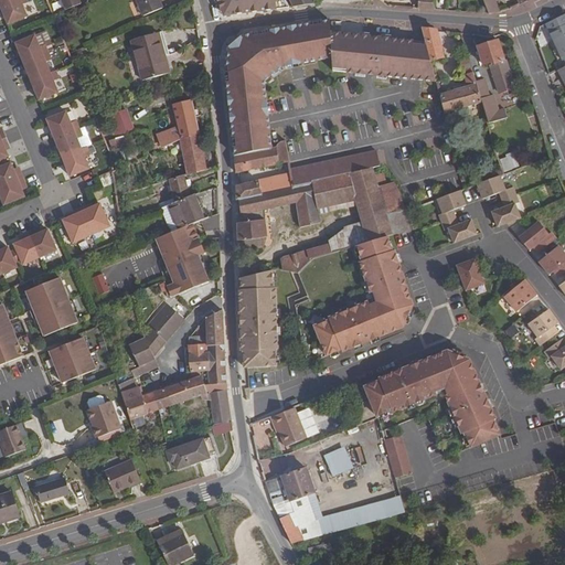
[(25,0),(11,0),(0,4),(0,7),(7,24),(27,17),(21,6),(27,3),(25,0)]
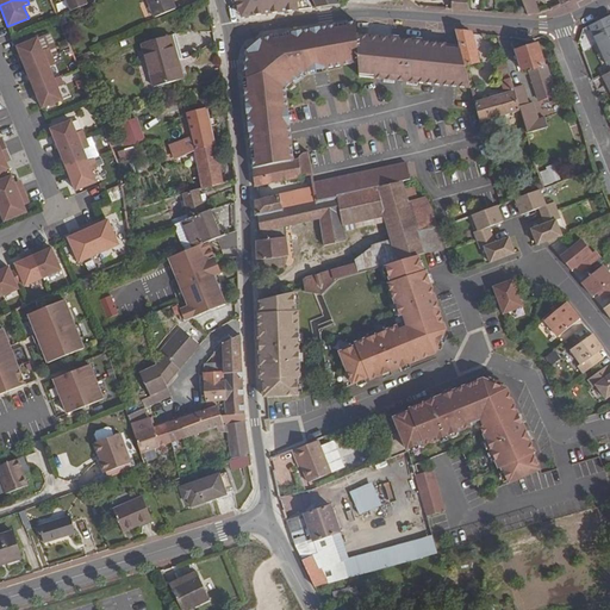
[(64,0),(70,12),(87,5),(85,0),(64,0)]
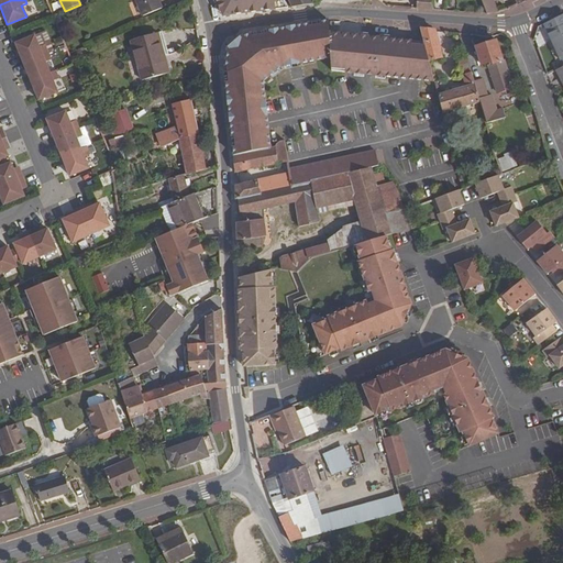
[(135,0),(143,17),(162,8),(157,0),(135,0)]
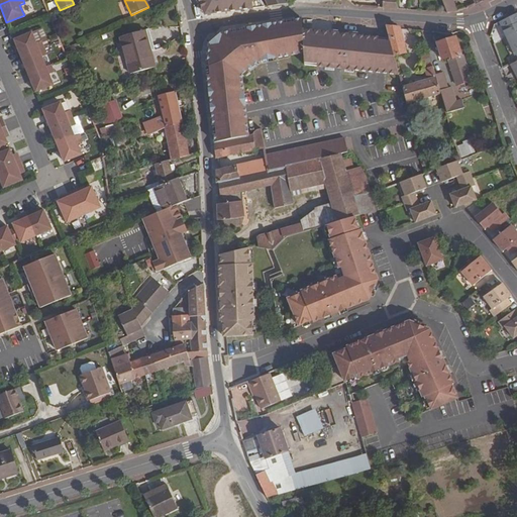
[(198,0),(205,15),(265,7),(261,0),(198,0)]
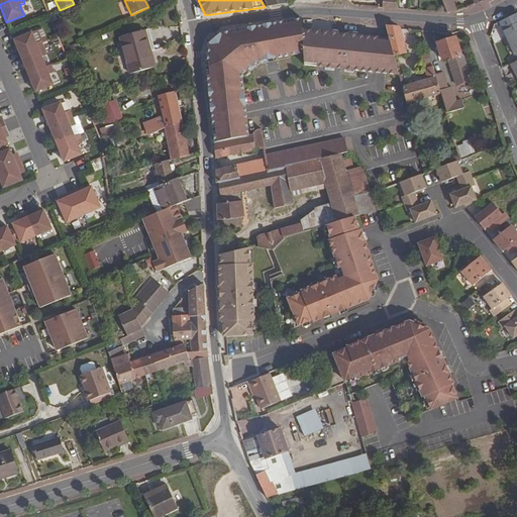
[(394,0),(383,0),(383,8),(399,9),(394,0)]
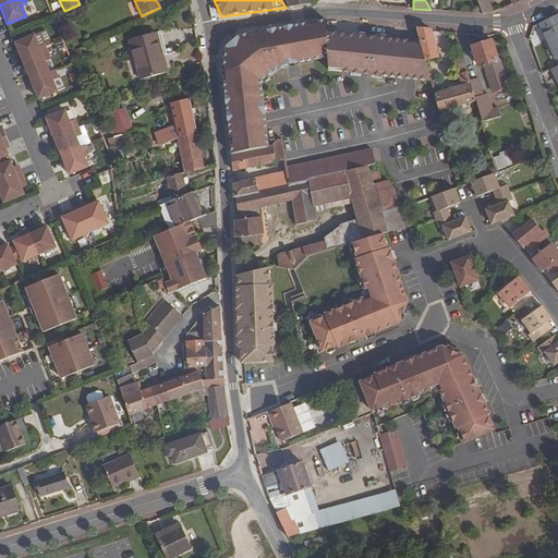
[(482,13),(494,11),(488,0),(476,0),(482,13)]
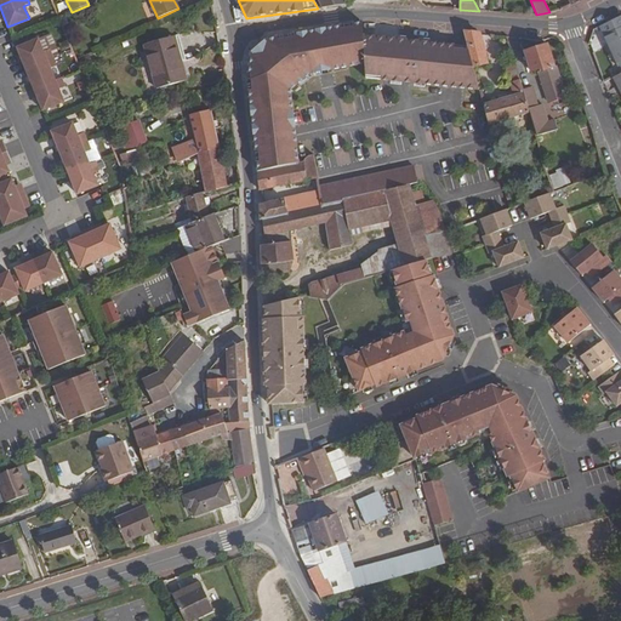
[(559,18),(571,13),(569,6),(557,10),(559,18)]
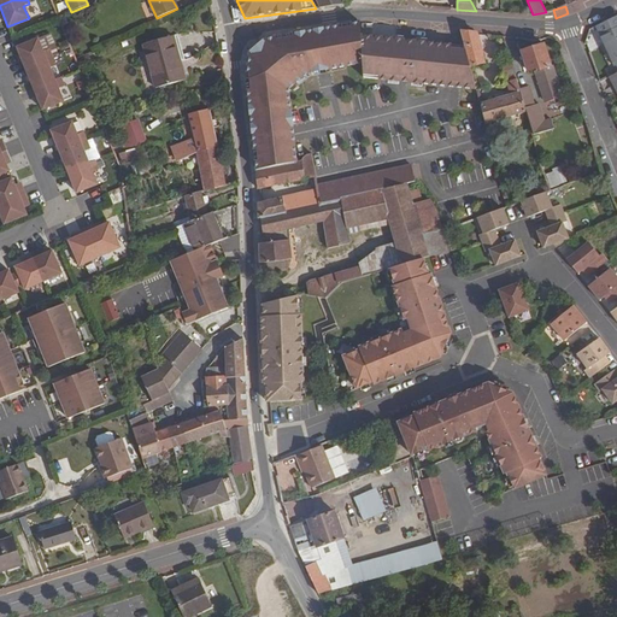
[(616,16),(595,27),(615,66),(616,65),(616,16)]
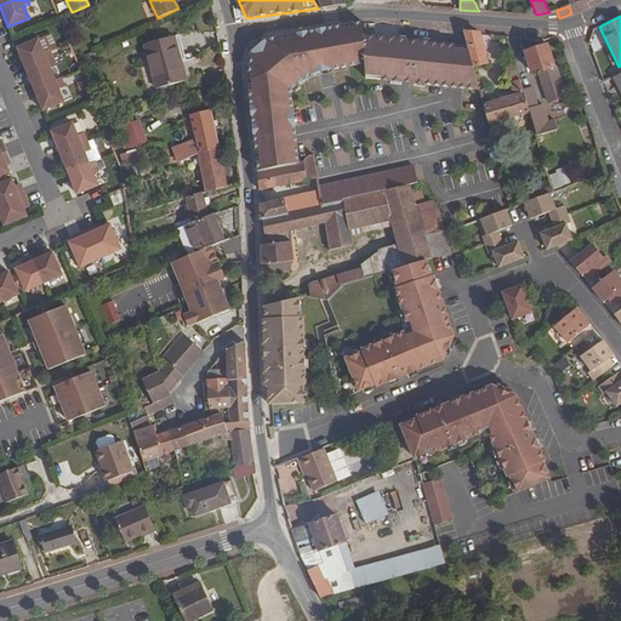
[(311,74),(365,66),(363,38),(363,24),(274,38),(265,41),(251,52),(248,81),(257,171),(300,164),(291,91),(311,74)]
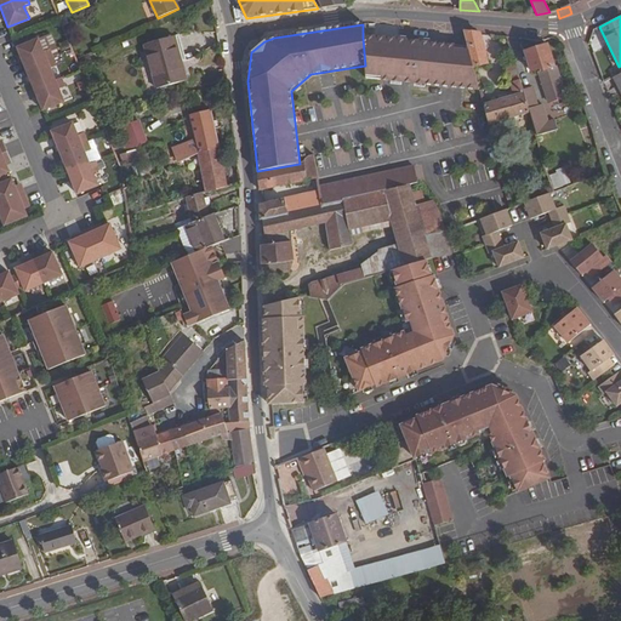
[(479,33),(463,32),(467,47),(473,67),(488,63),(479,33)]
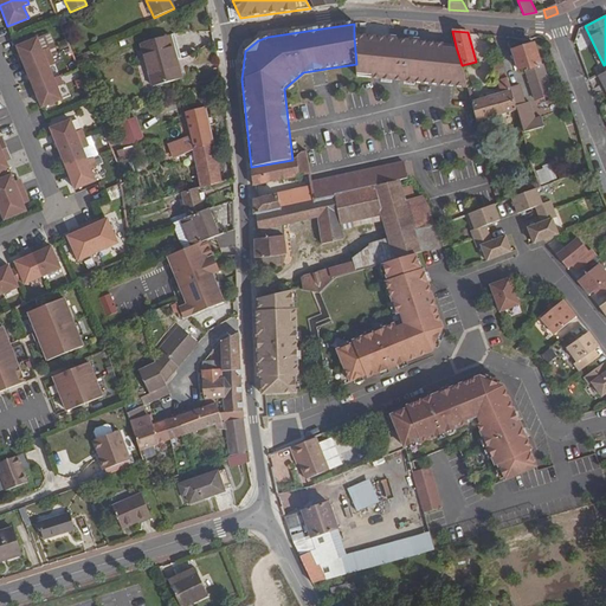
[(158,85),(182,78),(171,36),(141,44),(149,75),(155,73),(158,85)]
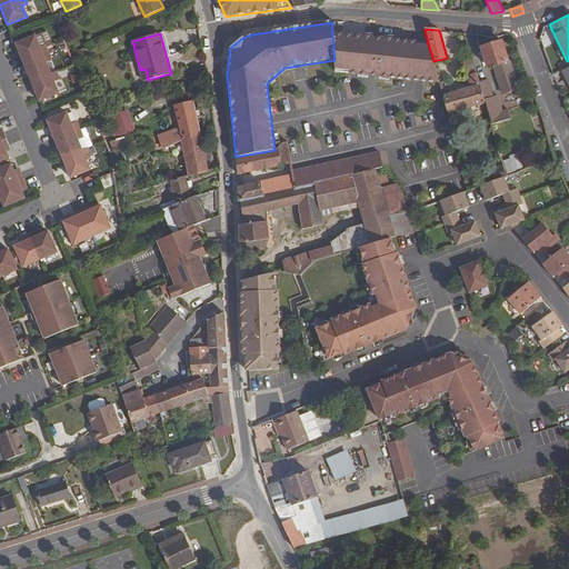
[(342,36),(332,35),(335,60),(336,73),(350,75),(350,71),(357,67),(341,41),(342,36)]
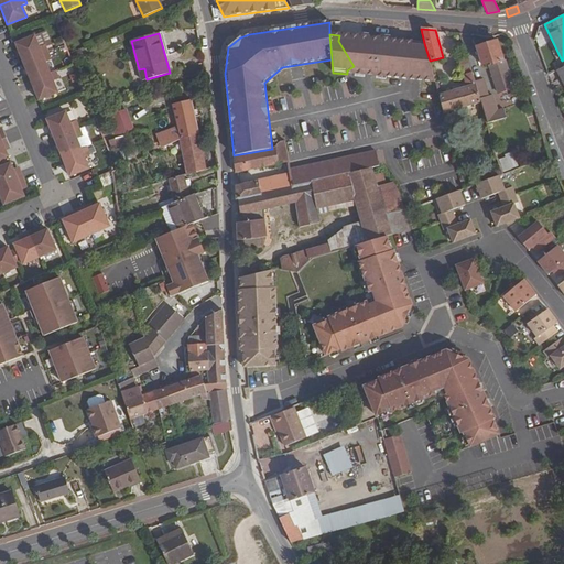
[(350,36),(339,35),(338,41),(354,66),(347,71),(347,74),(372,76),(350,40),(350,36)]
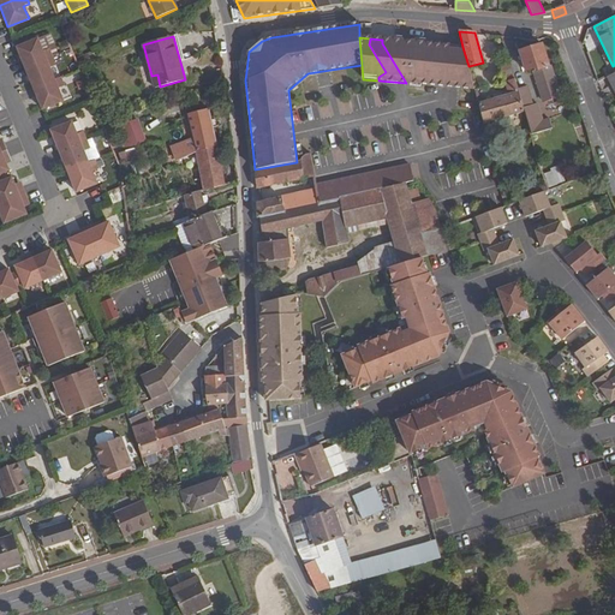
[(37,40),(16,48),(19,54),(25,69),(46,60),(52,58),(48,48),(42,51),(37,40)]
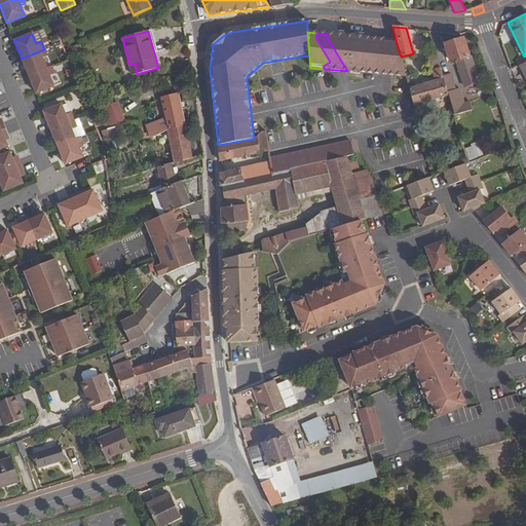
[(401,57),(396,40),(327,34),(327,37),(347,71),(406,77),(401,57)]
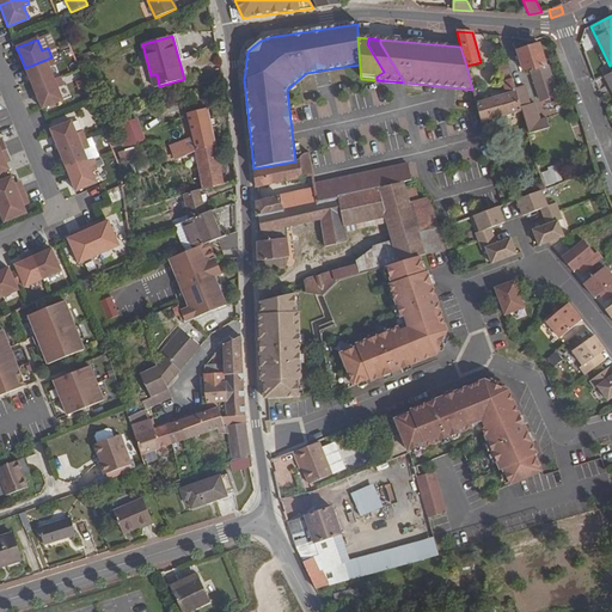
[(539,44),(516,50),(524,72),(530,69),(540,101),(554,97),(558,96),(548,66),(546,66),(544,55),(552,53),(549,42),(539,44)]
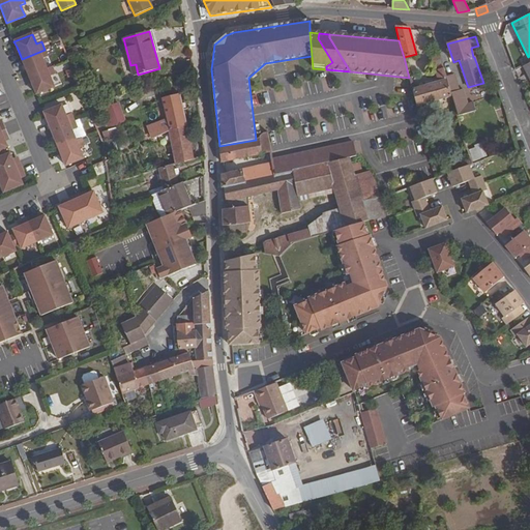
[(39,52),(22,59),(29,77),(52,67),(49,60),(43,62),(39,52)]
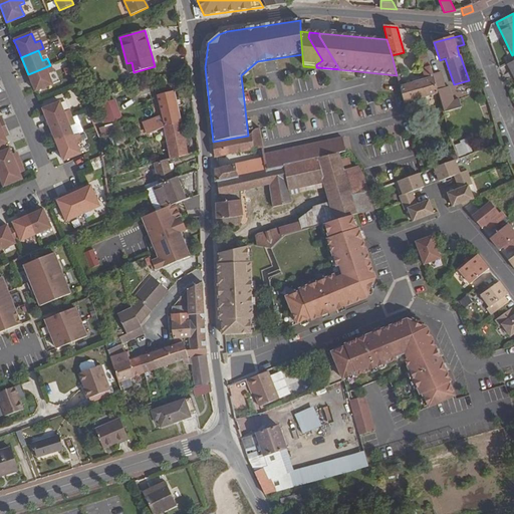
[(426,53),(414,56),(417,63),(420,62),(421,68),(430,66),(426,53)]
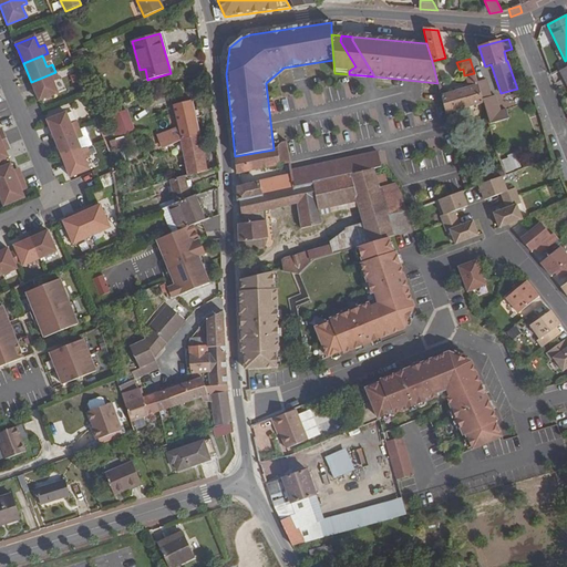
[(55,72),(31,82),(37,95),(39,102),(58,93),(53,82),(59,80),(55,72)]
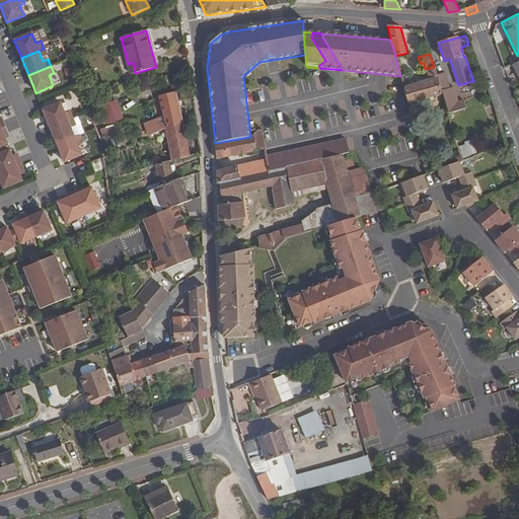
[(403,87),(409,105),(443,94),(437,77),(437,75),(434,67),(425,69),(429,79),(403,87)]
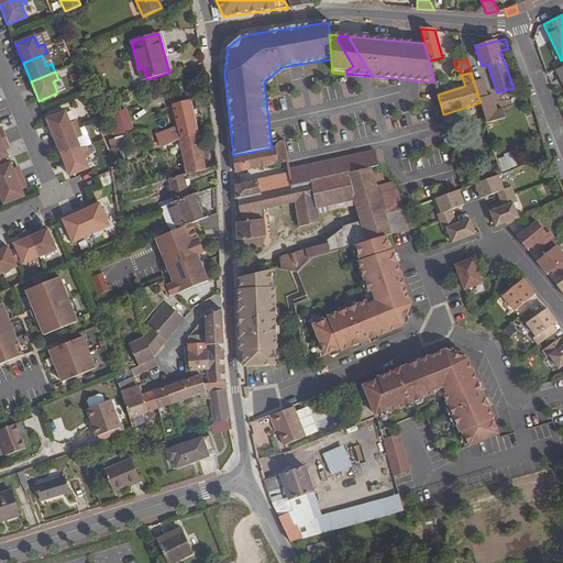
[(483,79),(474,81),(474,84),(481,102),(486,123),(506,118),(503,109),(497,110),(492,95),(488,96),(483,79)]
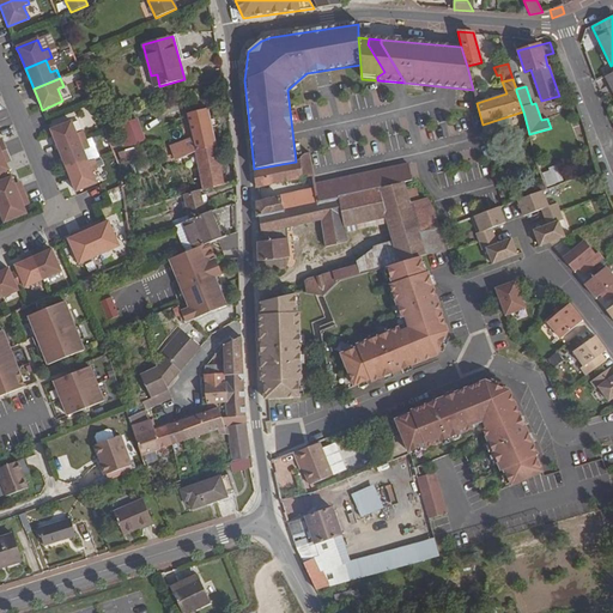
[(195,150),(217,145),(212,127),(217,126),(216,119),(211,120),(207,109),(187,114),(194,143),(174,151),(175,157),(170,158),(171,162),(195,151),(195,150)]
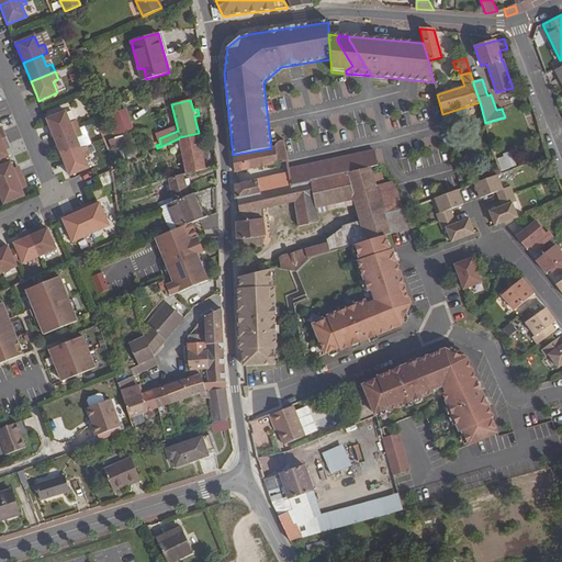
[(71,110),(46,120),(48,125),(54,138),(72,131),(68,120),(74,117),(71,110)]
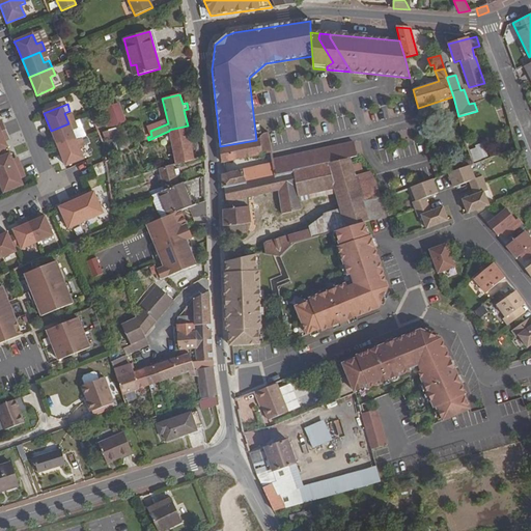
[(124,127),(127,126),(118,104),(101,110),(108,131),(124,127)]
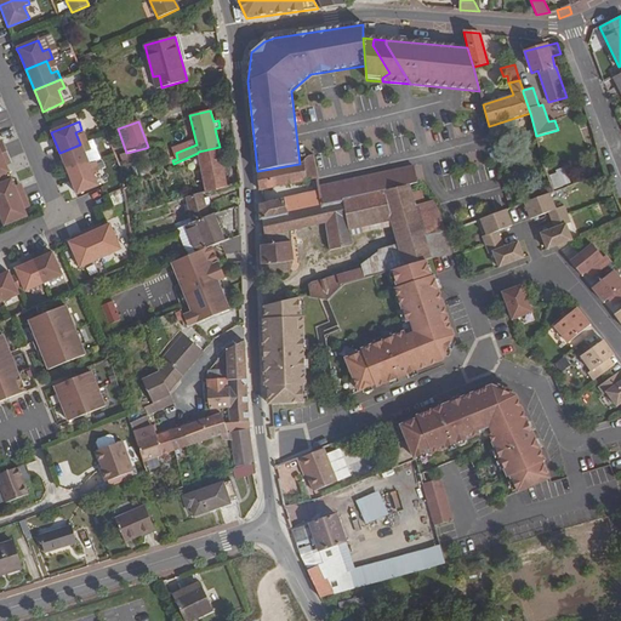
[(80,144),(60,153),(68,174),(96,163),(92,154),(86,157),(80,144)]
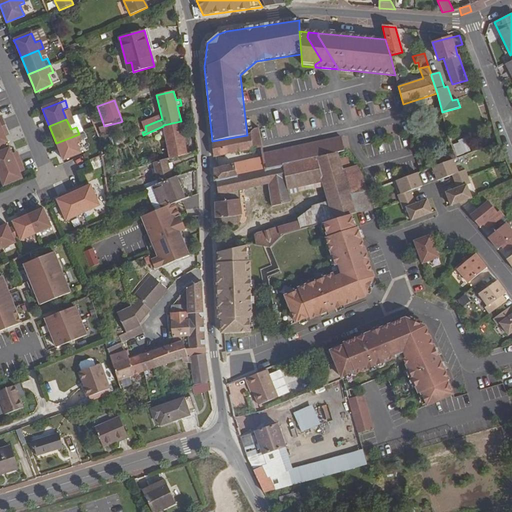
[(170,159),(187,154),(181,121),(163,125),(163,126),(170,159)]
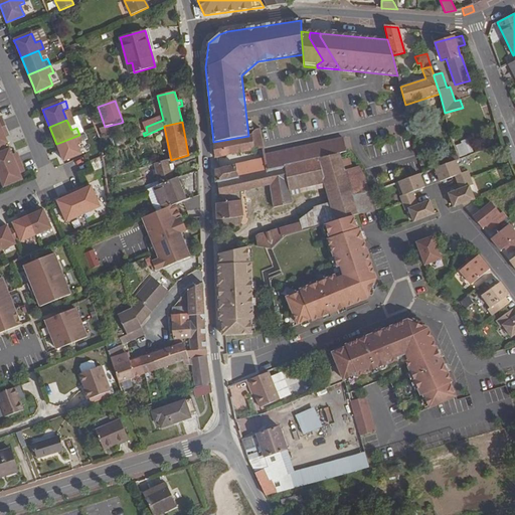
[(103,136),(124,131),(121,123),(105,127),(99,129),(103,136)]
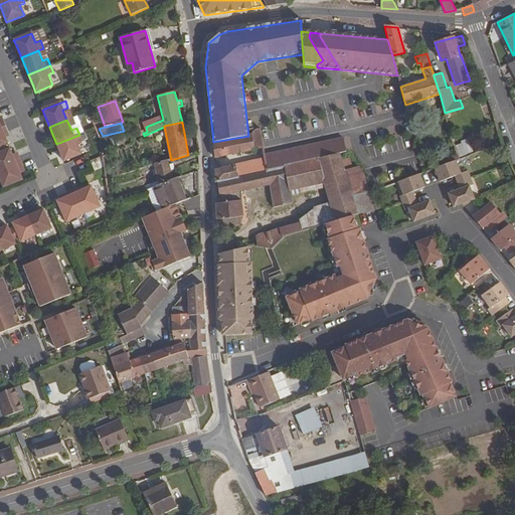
[(6,126),(0,128),(0,146),(7,144),(5,138),(4,135),(8,133),(6,126)]
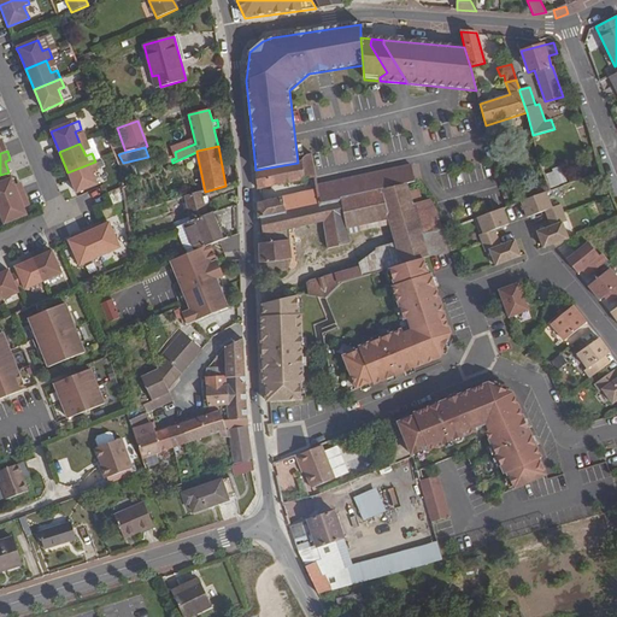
[(303,163),(256,170),(258,189),(316,177),(312,156),(304,157),(301,160),(303,163)]
